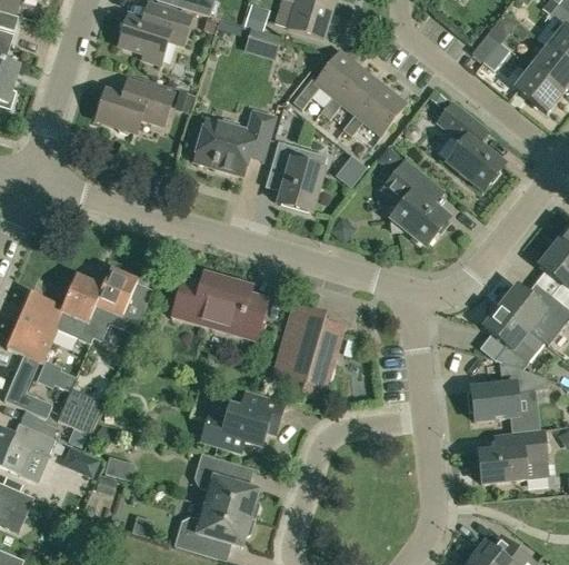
[(0,0),(0,8),(15,12),(18,0),(0,0)]
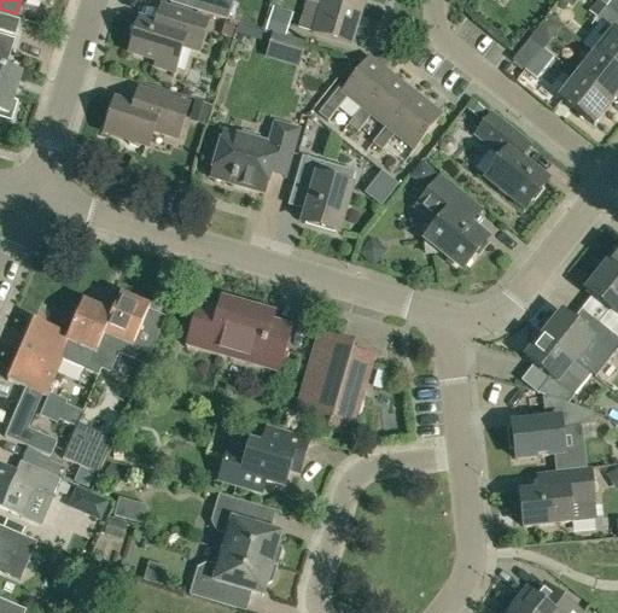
[(227,16),(232,0),(196,0),(194,6),(227,16)]
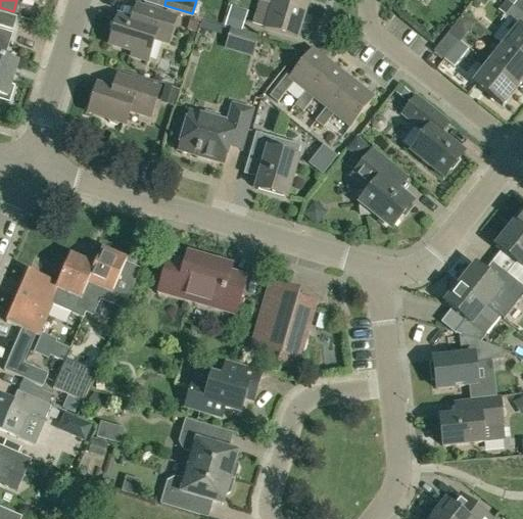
[(297,35),(305,6),(286,0),(268,0),(271,1),(264,25),(297,35)]
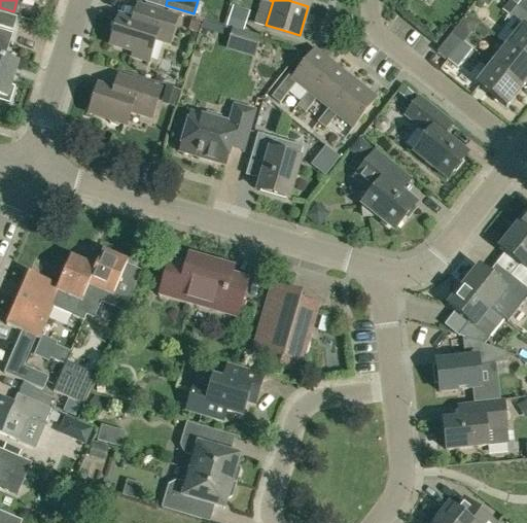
[(508,11),(516,1),(515,0),(506,0),(501,6),(508,11)]
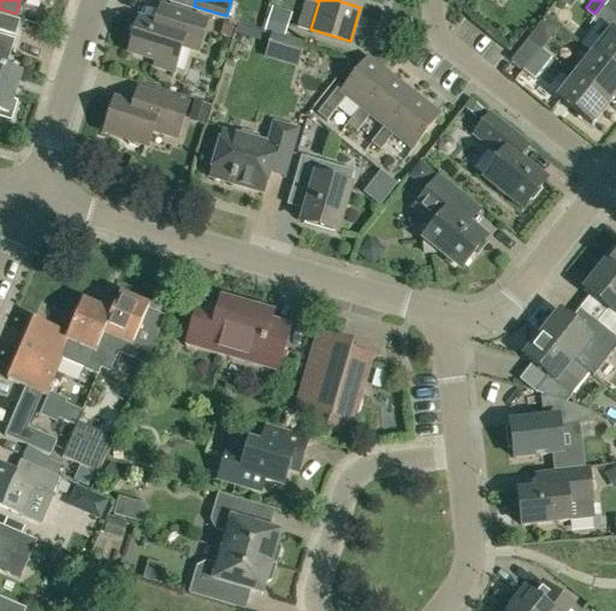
[(604,0),(603,1),(615,11),(615,0),(604,0)]
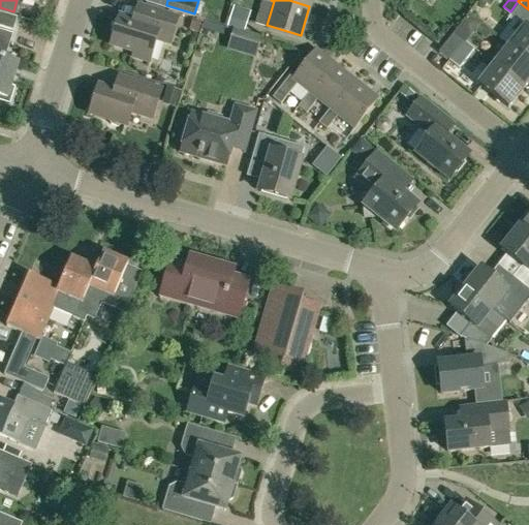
[(528,58),(528,9),(518,1),(510,11),(524,22),(508,41),(528,58)]
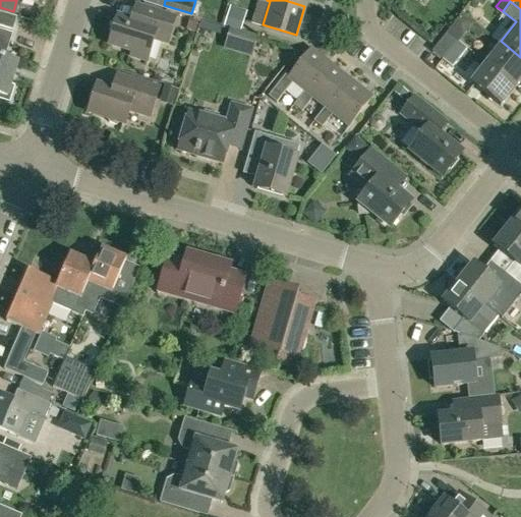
[(222,24),(229,25),(232,27),(238,7),(228,4),(222,24)]
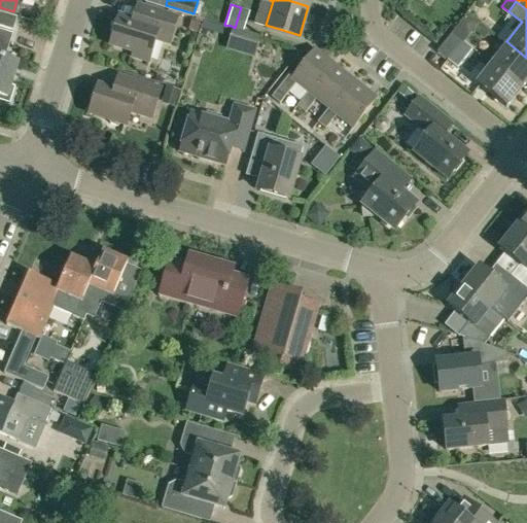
[(147,22),(131,16),(119,12),(118,16),(113,19),(112,25),(114,29),(111,40),(135,48),(133,53),(148,58),(155,35),(170,40),(177,14),(151,6),(147,22)]
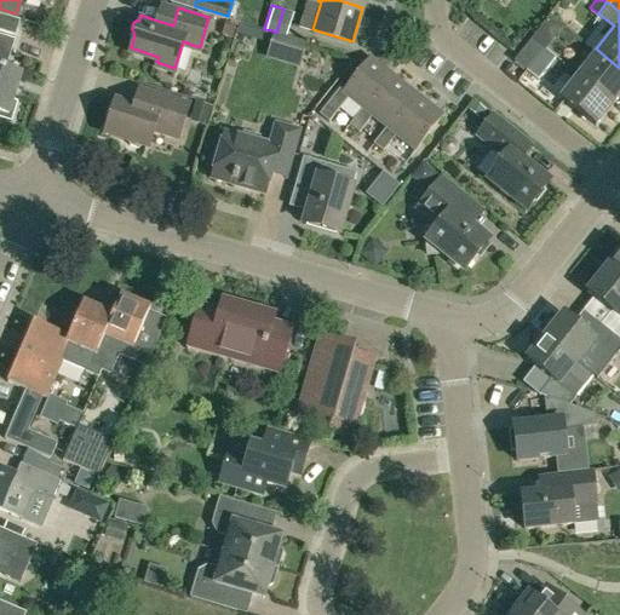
[(0,27),(13,32),(18,16),(0,10),(0,27)]
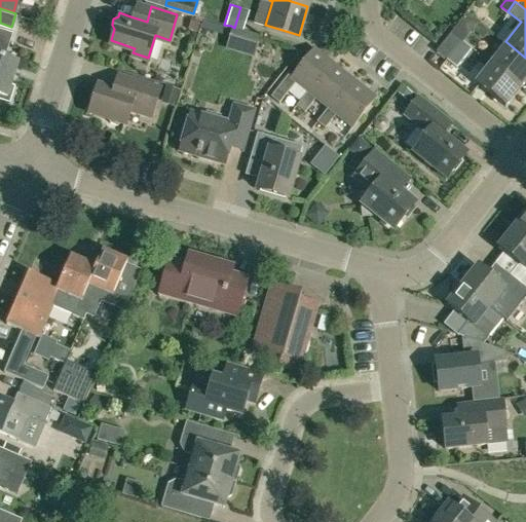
[(200,17),(191,15),(188,27),(197,29),(200,17)]
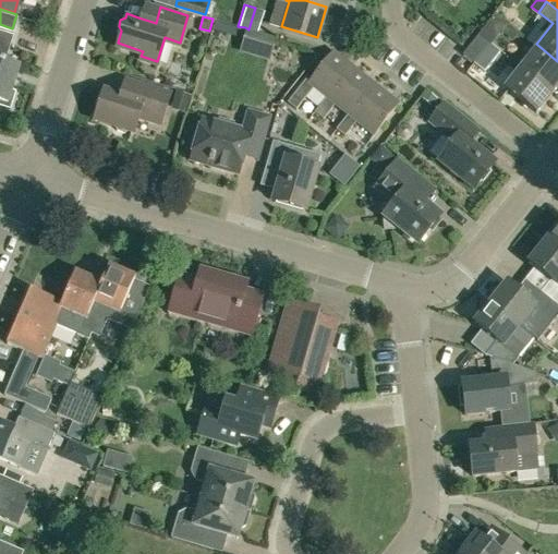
[(505,23),(500,28),(512,37),(516,33),(505,23)]
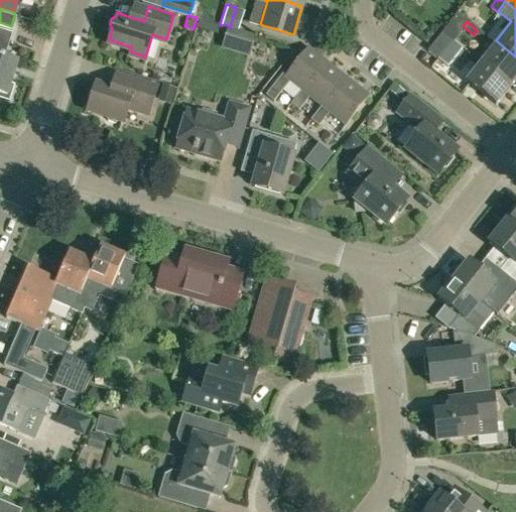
[(0,90),(6,92),(16,58),(3,53),(10,30),(0,26),(0,90)]
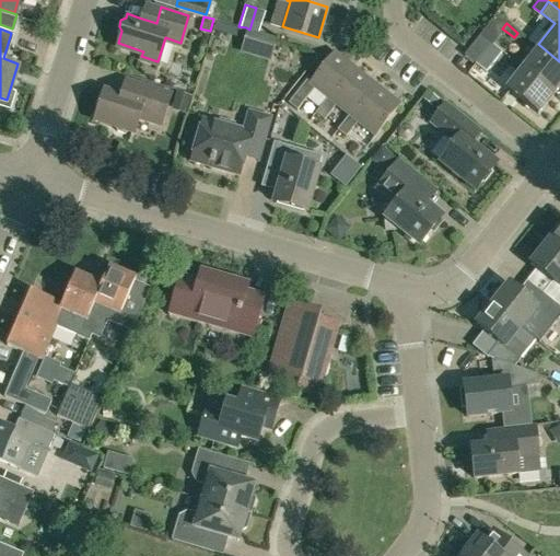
[(475,59),(491,38),(480,31),(464,51),(475,59)]
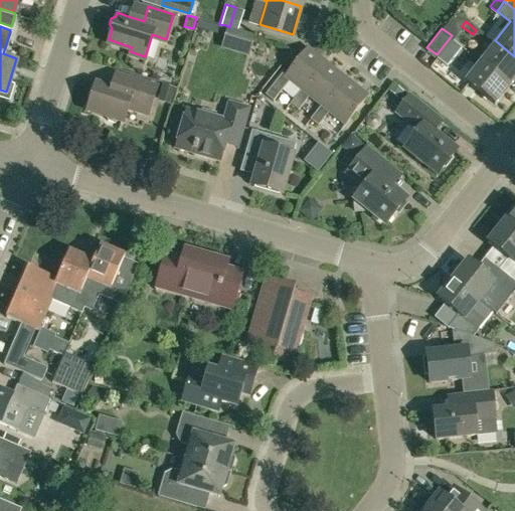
[(256,51),(260,39),(235,32),(232,44),(256,51)]
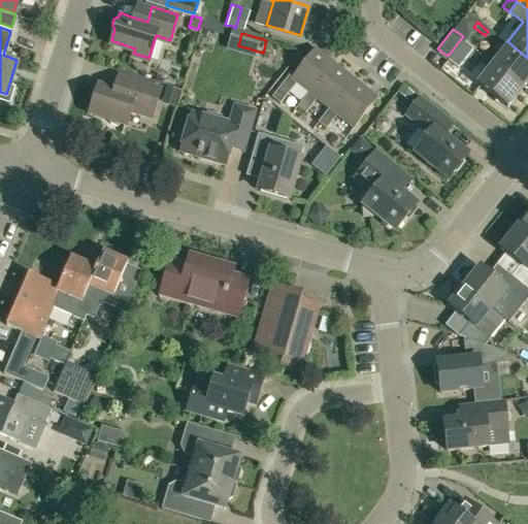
[(458,64),(473,44),(463,36),(448,56),(458,64)]
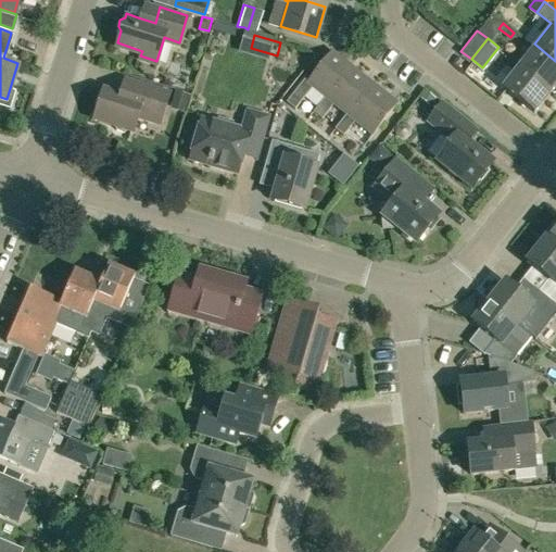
[(555,88),(555,61),(534,44),(519,63),(550,88),(551,88),(553,89),(555,88)]
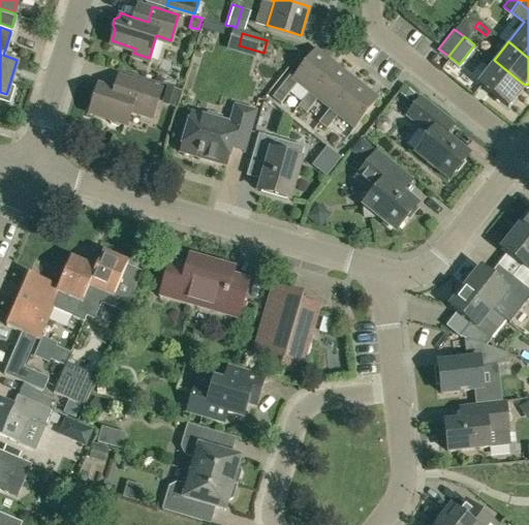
[(301,105),(336,62),(315,45),(292,75),(288,72),(277,87),(278,87),(273,94),(281,100),(285,93),(286,94),(298,80),(309,89),(298,103),(301,105)]
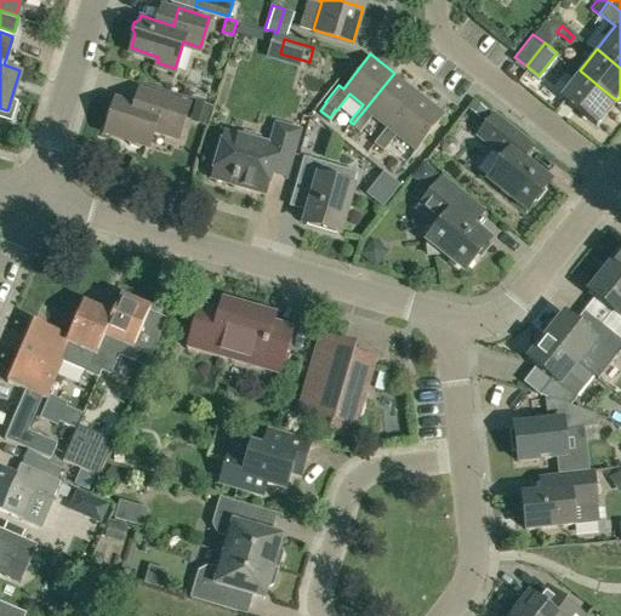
[(596,121),(614,98),(580,70),(562,93),(596,121)]
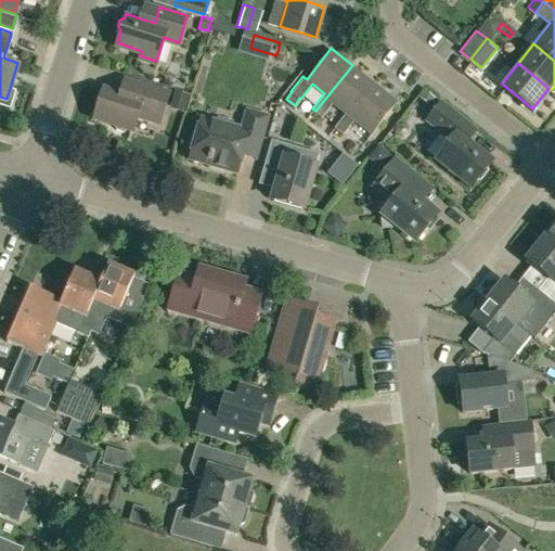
[(336,128),(373,82),(352,65),(315,111),(321,116),(333,101),(346,111),(334,126),(336,128)]
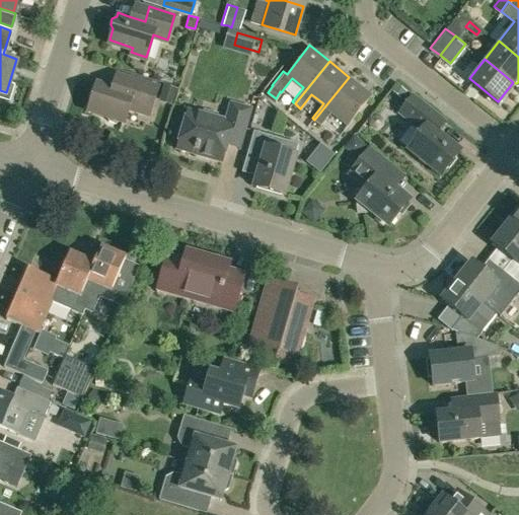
[(150,112),(159,84),(133,76),(129,89),(98,80),(89,108),(126,120),(130,105),(150,112)]
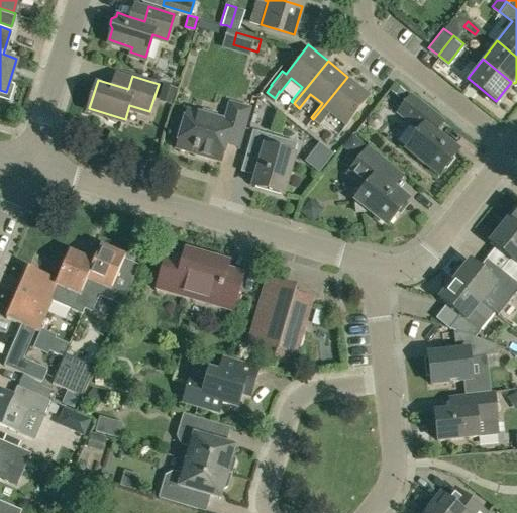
[(345,121),(369,93),(347,77),(313,119),(319,123),(330,109),(345,121)]
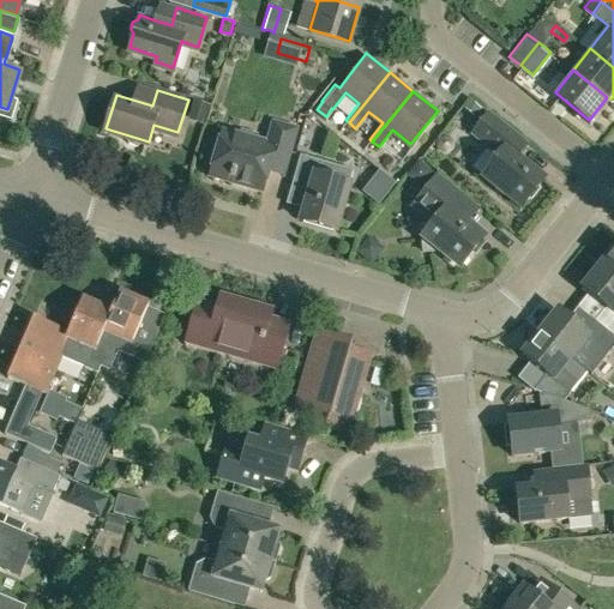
[(469,96),(463,103),(475,112),(481,104),(469,96)]
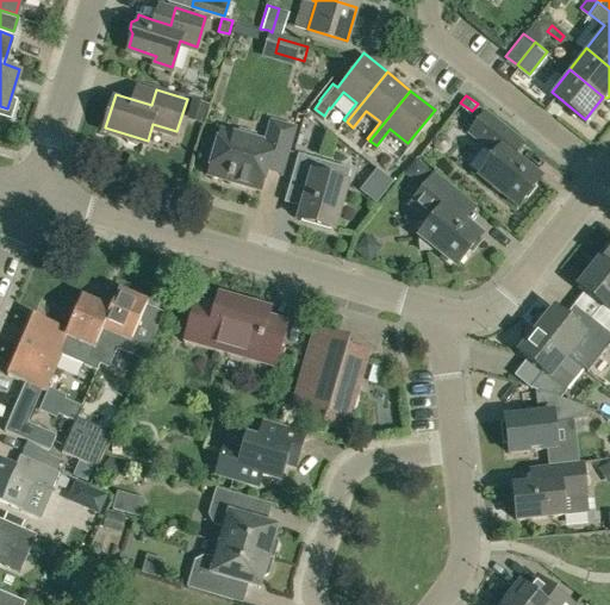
[(192,98),(187,116),(201,120),(207,101),(192,98)]
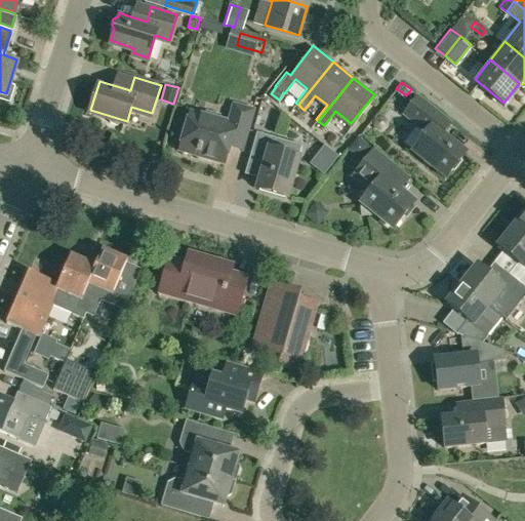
[(451,120),(441,113),(417,93),(403,111),(427,129),(412,148),(445,173),(465,149),(442,131),(451,120)]
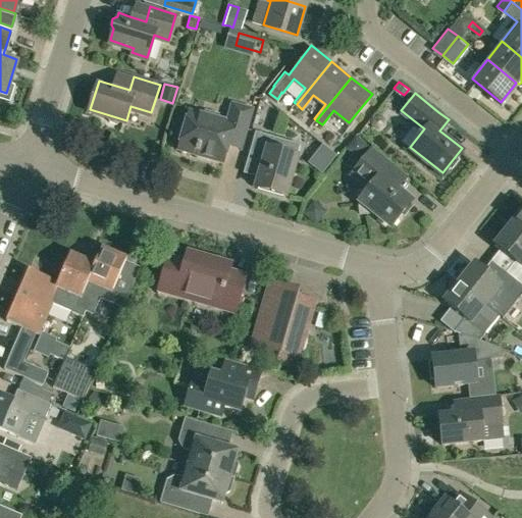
[(190,109),(186,124),(179,127),(176,136),(180,142),(178,147),(199,153),(199,152),(224,159),(232,128),(233,128),(245,132),(252,107),(231,102),(227,119),(217,117),(219,111),(204,107),(203,113),(190,109)]
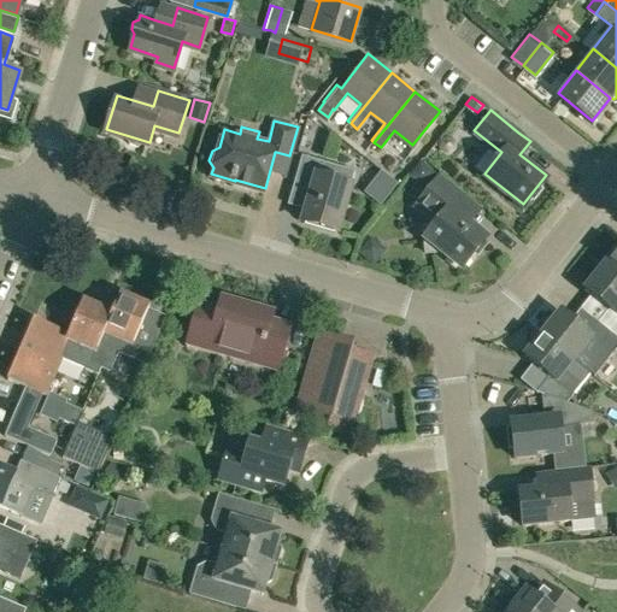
[(351,183),(350,183),(353,168),(338,164),(301,154),(294,182),(312,187),(304,218),(339,228),(351,183)]
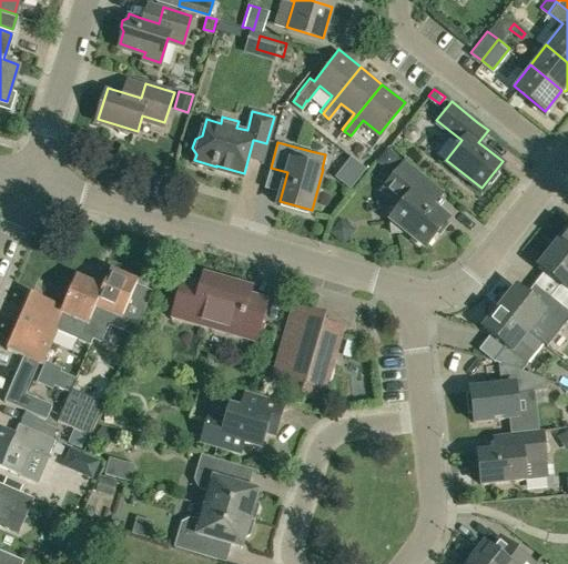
[(351,154),(335,173),(351,185),(366,167),(351,154)]
